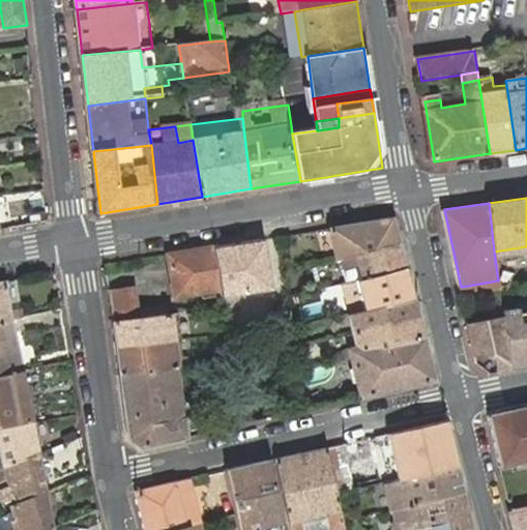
[(366,278),(408,268),(394,217),(329,228),(332,237),(339,258),(359,254),(366,278)]
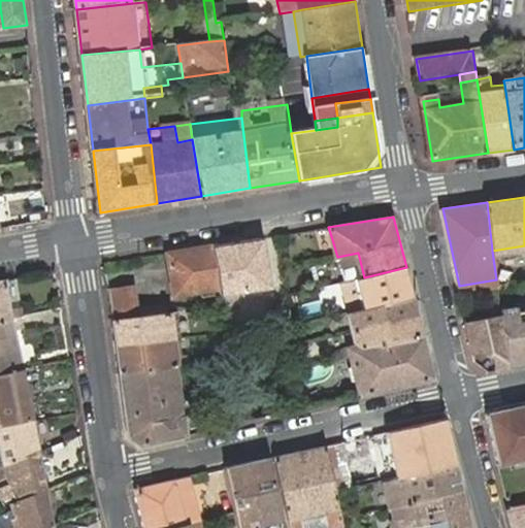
[(220,287),(221,293),(270,285),(263,237),(214,245),(220,287)]
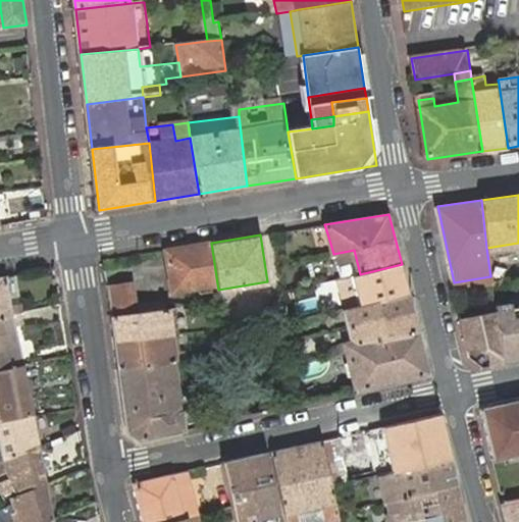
[(211,243),(167,250),(173,290),(217,283),(211,243)]
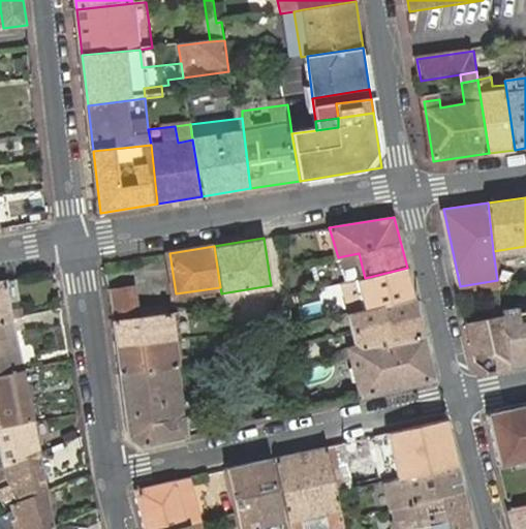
[(353,314),(361,348),(384,342),(385,346),(425,336),(407,268),(365,278),(358,280),(346,283),(354,313),(353,314)]
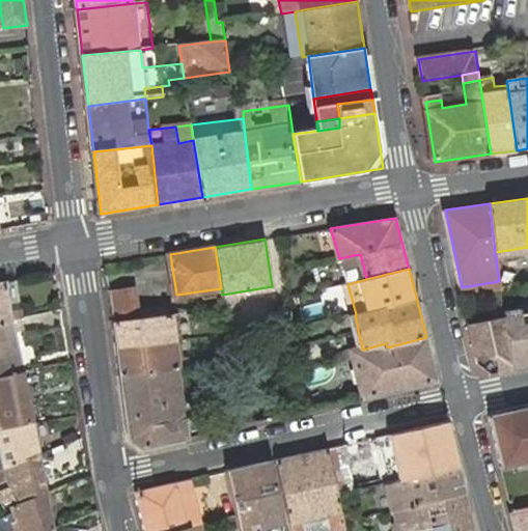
[(0,322),(11,319),(22,315),(21,308),(10,310),(6,281),(0,281),(0,322)]
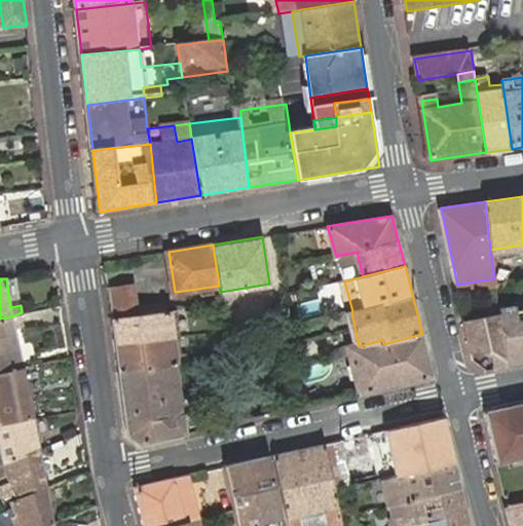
[(113,312),(139,309),(136,285),(109,288),(113,312)]
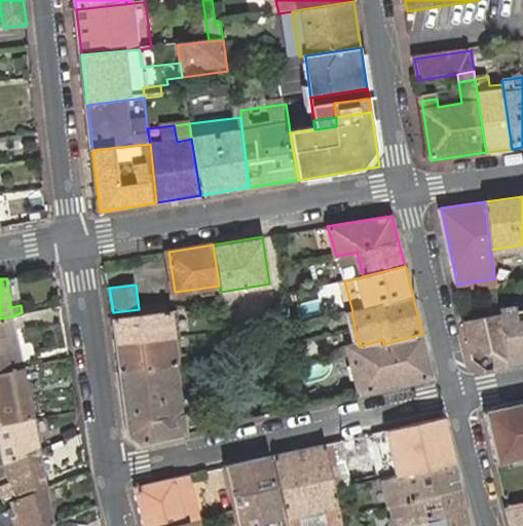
[(499,315),(506,366),(522,363),(522,312),(515,313),(515,307),(498,309),(499,315)]
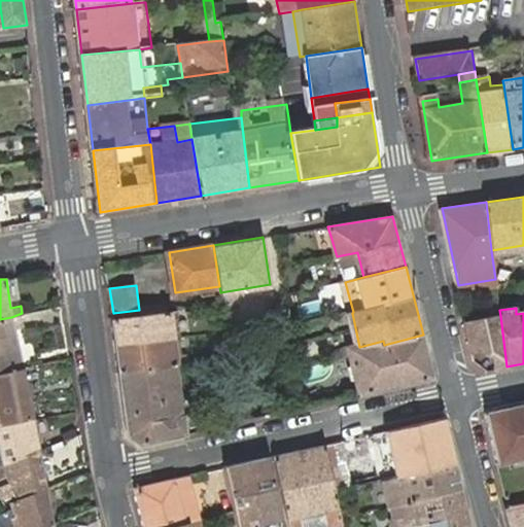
[(140,316),(139,310),(113,313),(113,319),(117,347),(181,340),(180,332),(173,332),(172,319),(178,318),(178,312),(163,314),(140,316)]
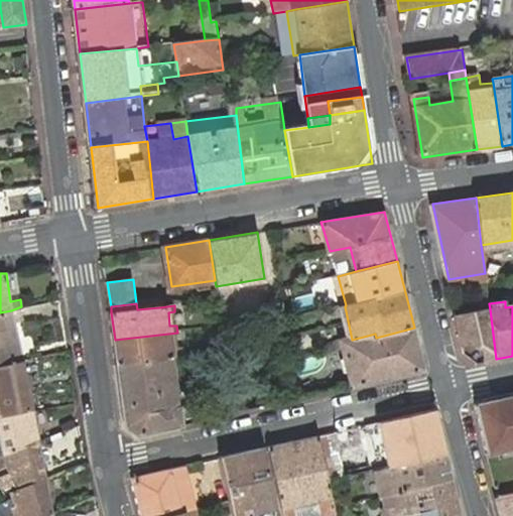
[(496,359),(490,309),(457,314),(466,354),(479,362),(496,359)]
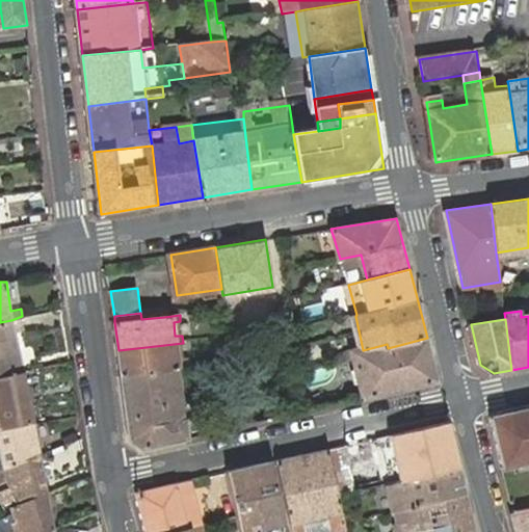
[(0,375),(23,370),(11,320),(0,322),(0,375)]
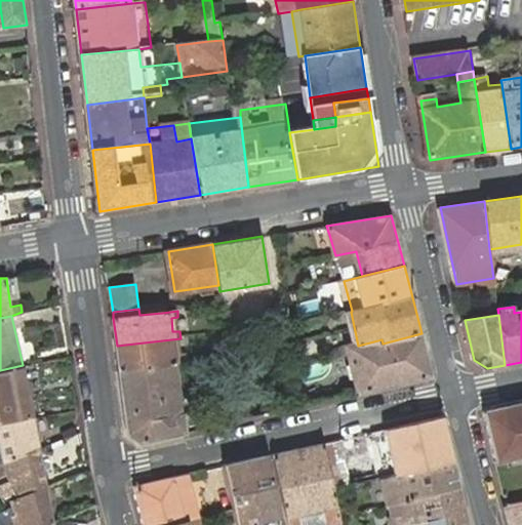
[(179,331),(177,317),(171,318),(172,331),(179,331)]
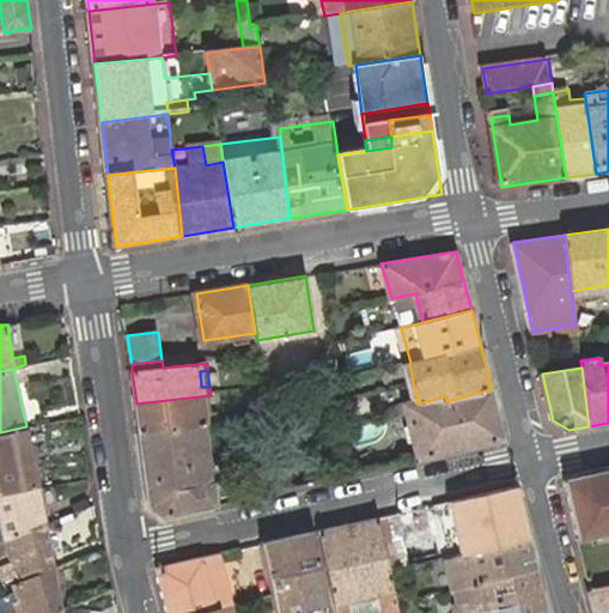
[(409,407),(410,413),(421,460),(506,441),(492,389),(446,401),(445,396),(418,404),(409,407)]
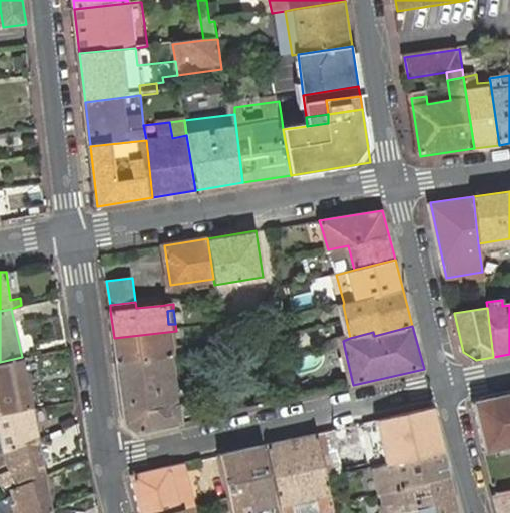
[(177,338),(176,331),(114,338),(118,364),(173,356),(179,355),(178,348),(171,348),(170,339),(177,338)]
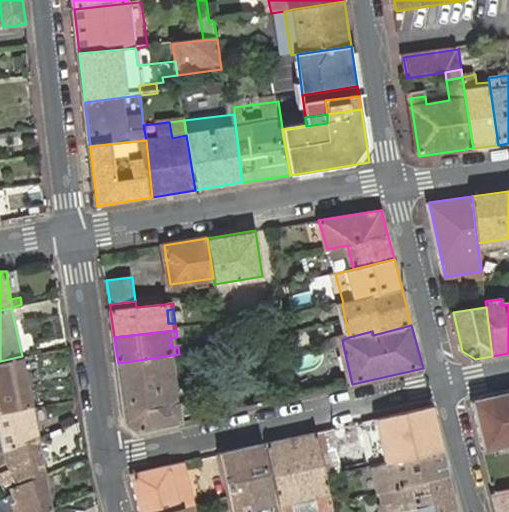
[(173,355),(118,363),(126,422),(139,431),(183,421),(181,404),(177,405),(173,375),(176,375),(173,355)]
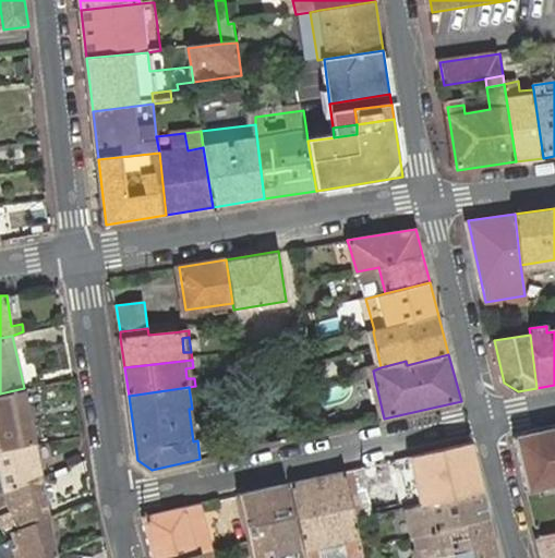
[(0,449),(36,444),(24,388),(0,393),(0,449)]
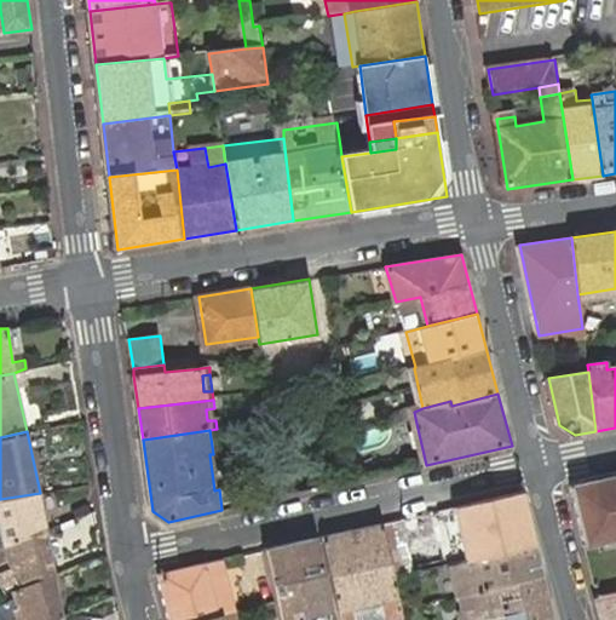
[(615,476),(573,486),(588,546),(615,540),(615,476)]
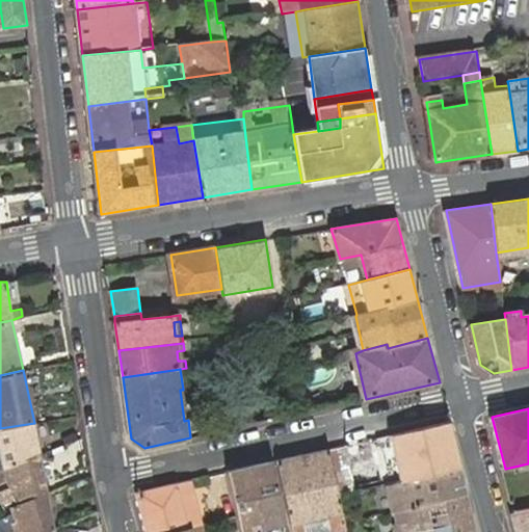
[(0,458),(2,468),(3,468),(40,453),(34,423),(0,428),(0,458)]
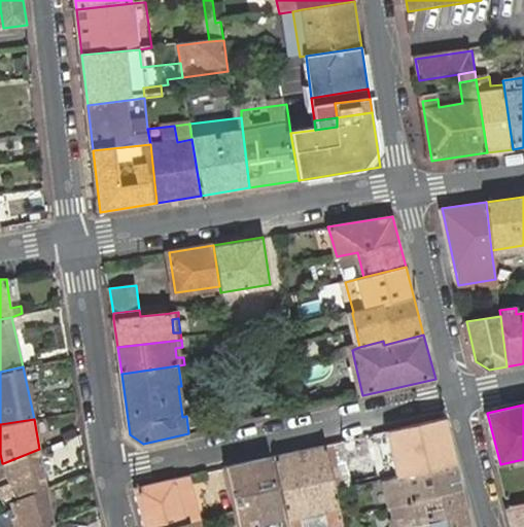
[(384,470),(387,481),(456,464),(446,421),(376,436),(378,445),(390,441),(396,468),(384,470)]
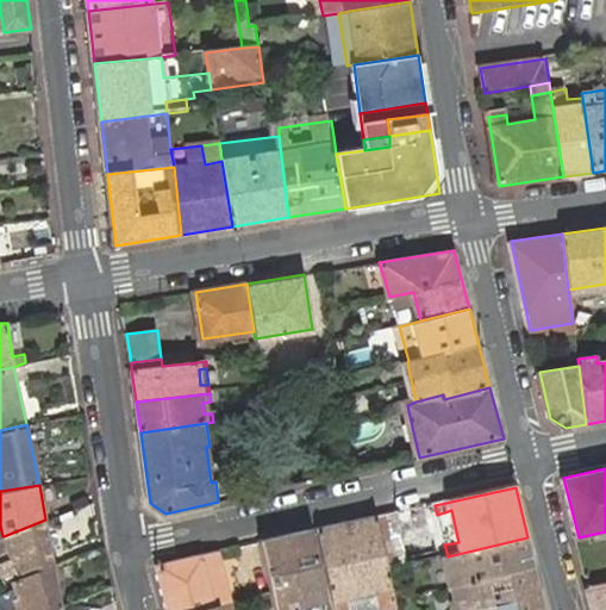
[(437,515),(444,545),(458,542),(451,510),(437,515)]
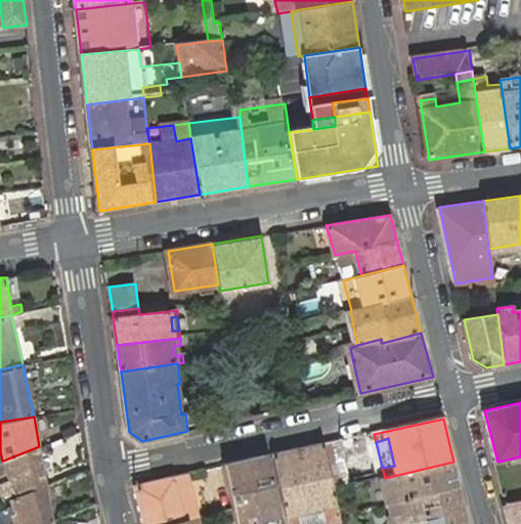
[(323,444),(334,488),(351,485),(341,441),(323,444)]
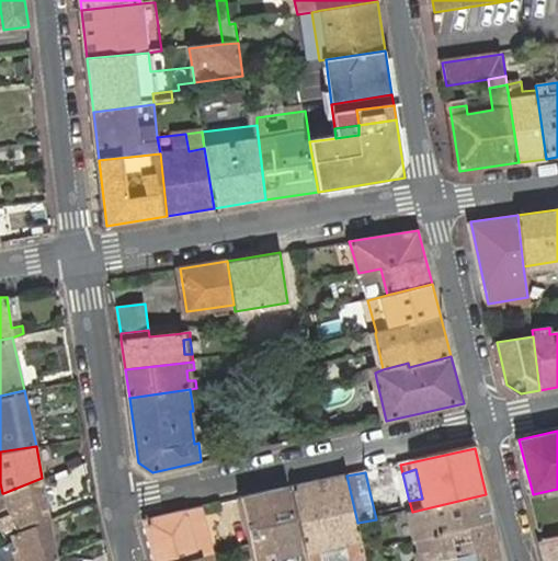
[(366,560),(365,553),(357,523),(346,476),(293,488),(310,560),(366,560)]
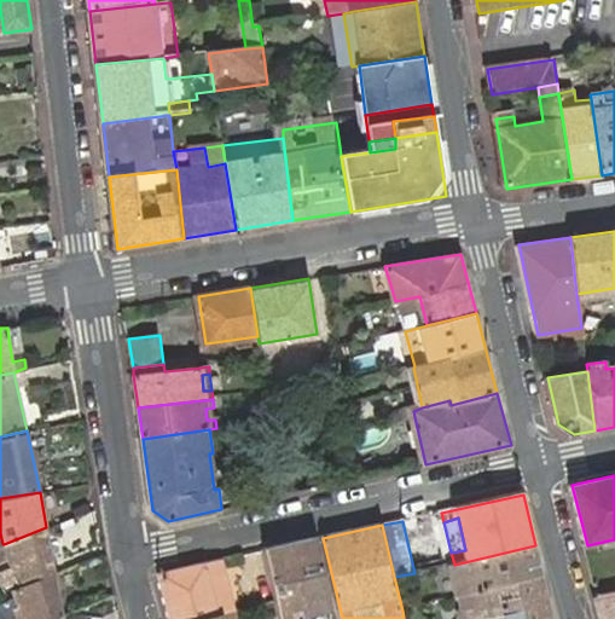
[(13,582),(15,585),(54,572),(46,527),(4,544),(17,572),(11,576),(13,582)]
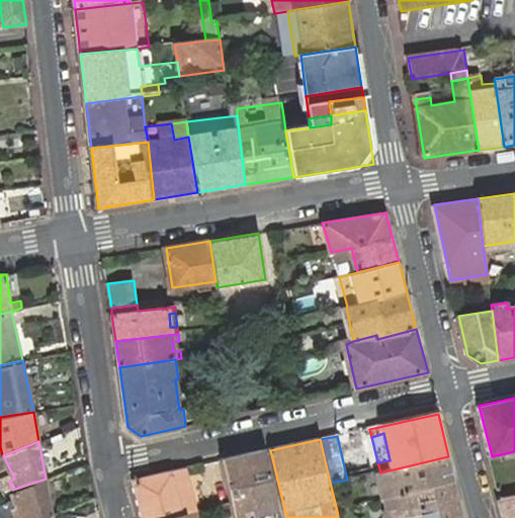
[(244,517),(244,515),(276,507),(265,451),(222,460),(232,501),(235,517),(244,517)]
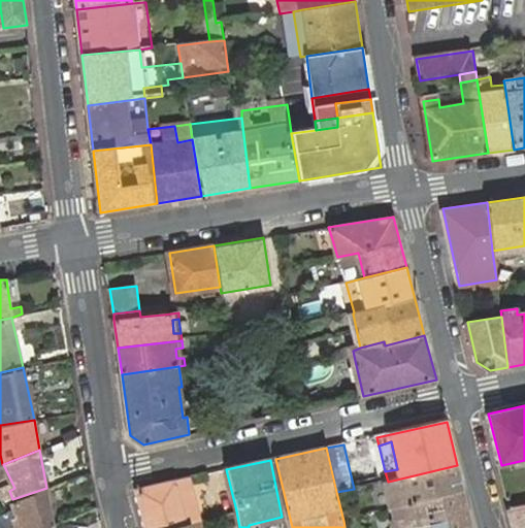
[(404,506),(464,492),(457,465),(388,482),(394,508),(404,506)]
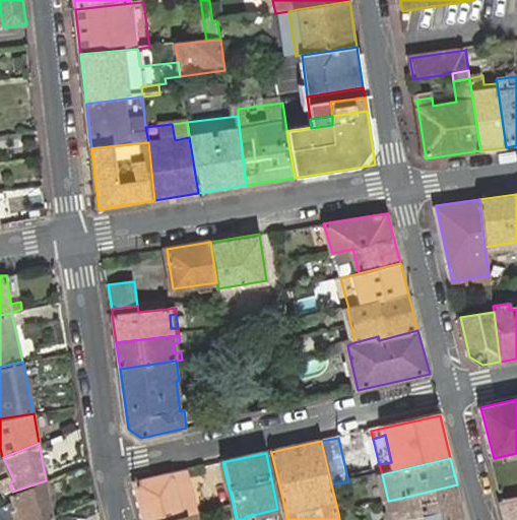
[(136,480),(145,519),(170,519),(198,513),(186,470),(136,480)]
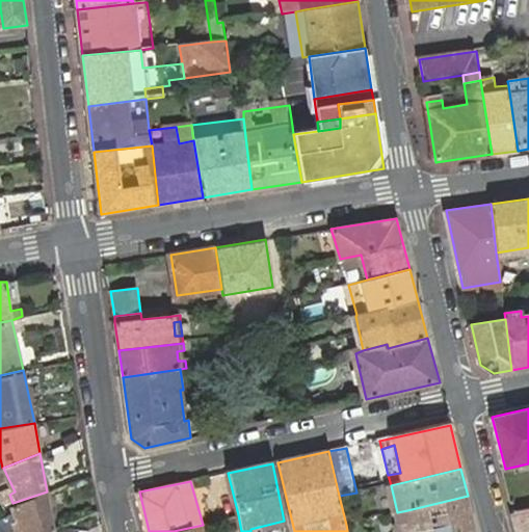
[(17,528),(5,531),(42,531),(54,528),(47,491),(12,503),(18,516),(14,519),(17,528)]
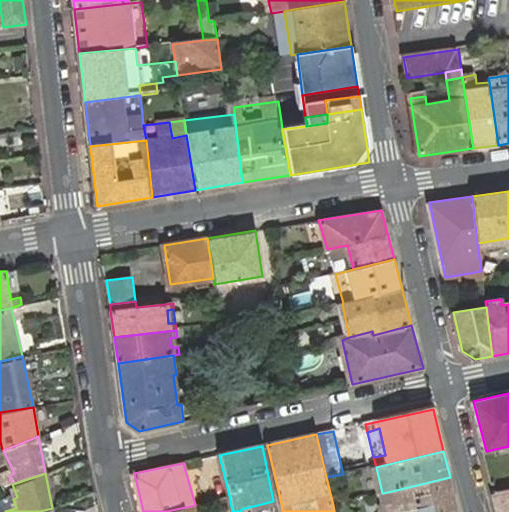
[(458,511),(450,477),(392,491),(397,511),(458,511)]
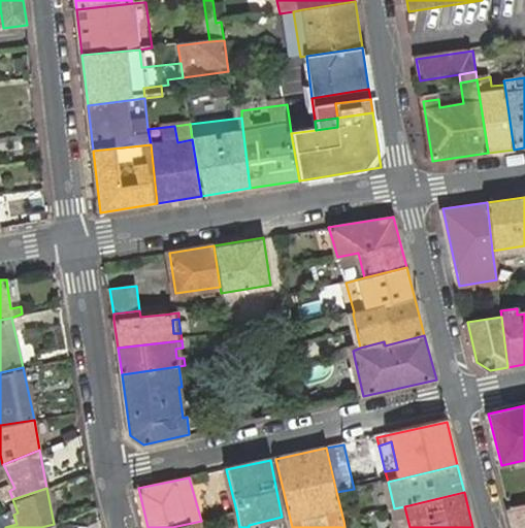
[(524,504),(511,507),(516,527),(524,527),(524,504)]
